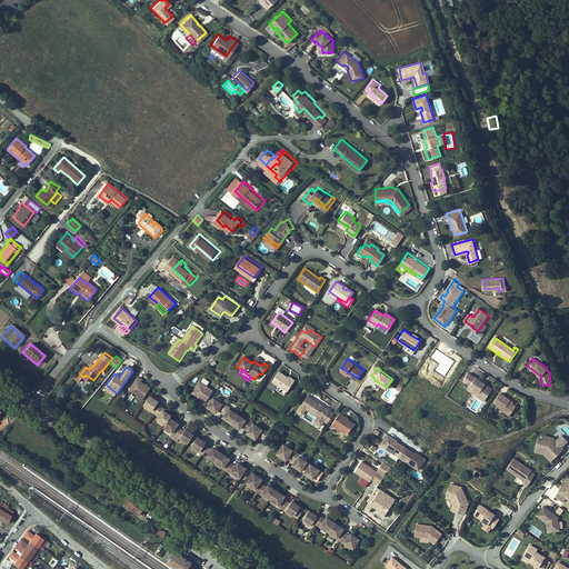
[(277,389),(285,395),(295,379),(289,376),(288,376),(279,370),(272,380),(279,386),(277,389)]
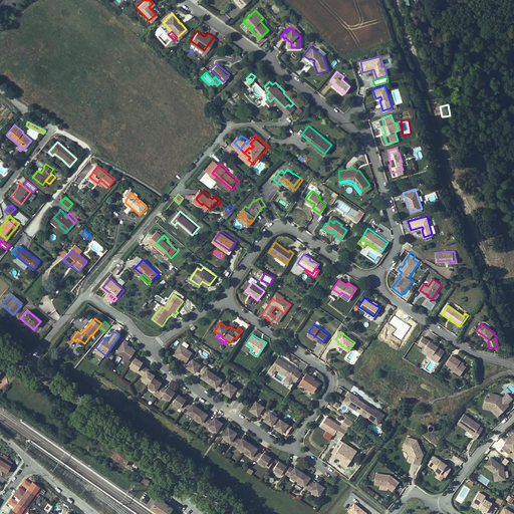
[(431,353),(429,356),(436,361),(443,350),(422,335),(416,343),(423,348),(431,353)]
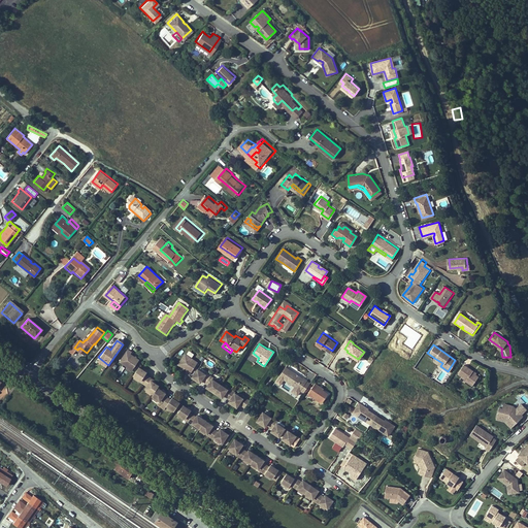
[(79,348),(77,350),(85,356),(87,353),(79,348)]
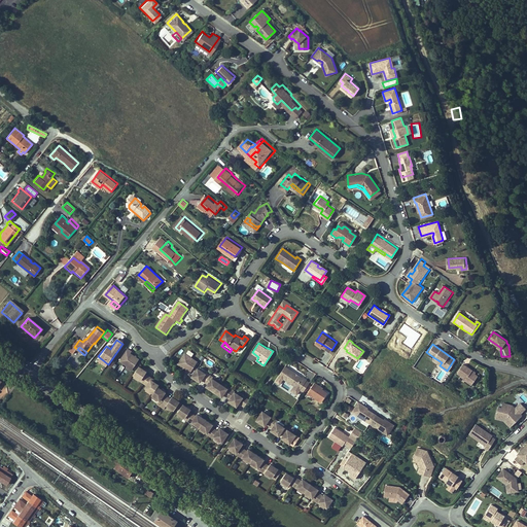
[(131,371),(137,360),(129,354),(130,352),(127,350),(118,361),(126,366),(131,371)]
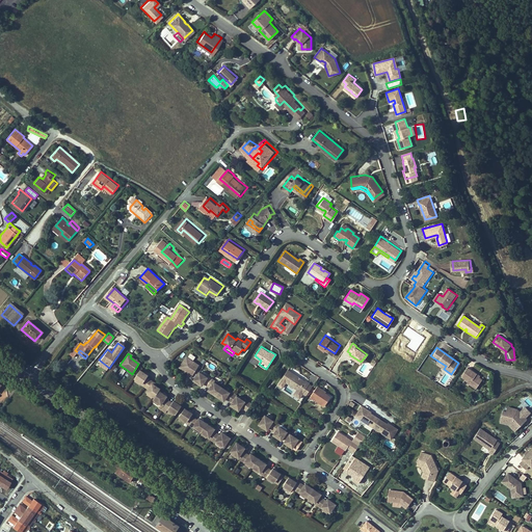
[(190,378),(198,367),(187,357),(180,367),(188,374),(187,375),(190,378)]
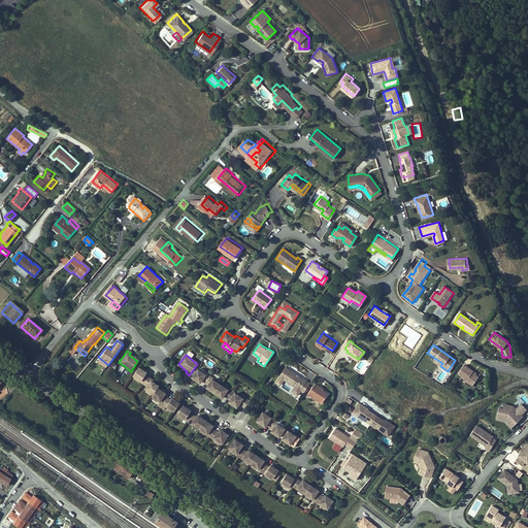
[(95,361),(106,369),(108,365),(98,357),(95,361)]
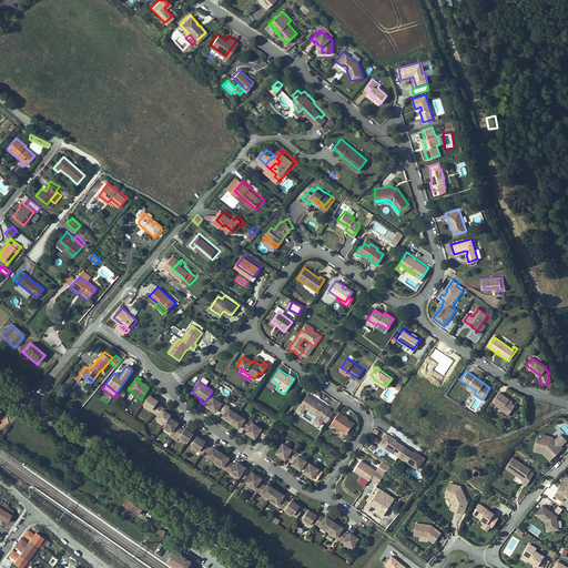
[(467,385),(465,387),(474,394),(476,391),(467,385)]
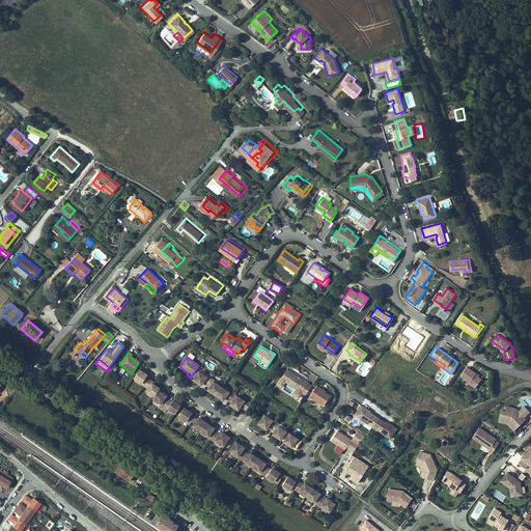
[(468,381),(467,383),(473,387),(479,378),(476,375),(473,373),(474,371),(465,365),(458,374),(463,378),(468,381)]
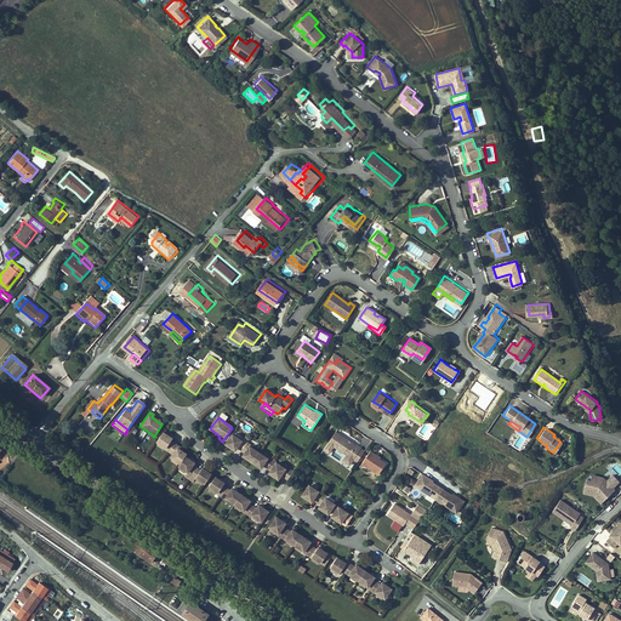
[(357,444),(336,431),(324,449),(330,453),(334,446),(346,455),(343,460),(351,465),(354,460),(357,462),(365,450),(362,448),(362,446),(357,443),(357,444)]
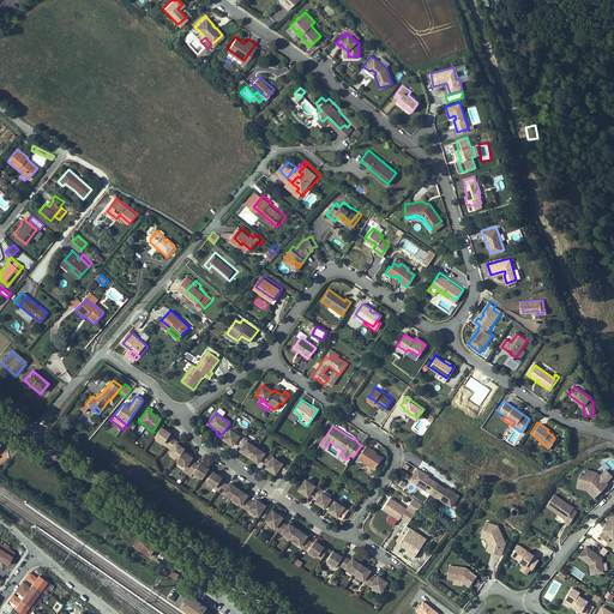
[(174,440),(169,438),(172,435),(162,429),(156,438),(157,439),(162,443),(166,445),(164,445),(168,449),(174,440)]
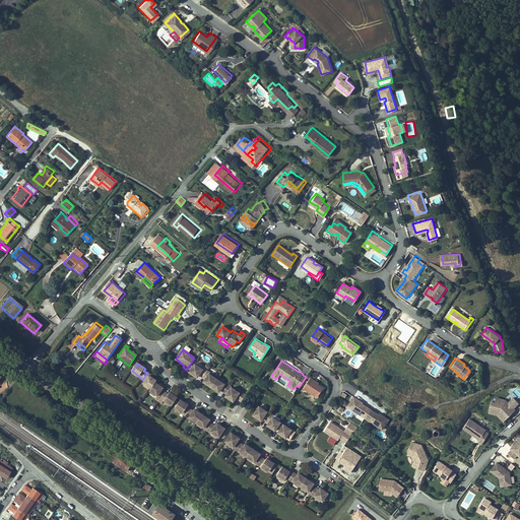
[(202,380),(207,373),(204,371),(203,372),(195,367),(190,375),(198,380),(199,378),(202,380)]
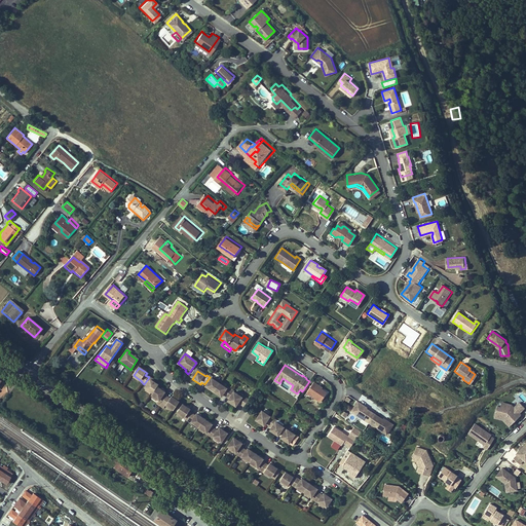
[(158,386),(151,381),(152,379),(149,377),(144,384),(147,386),(146,388),(148,390),(152,393),(153,393),(157,388),(158,386)]
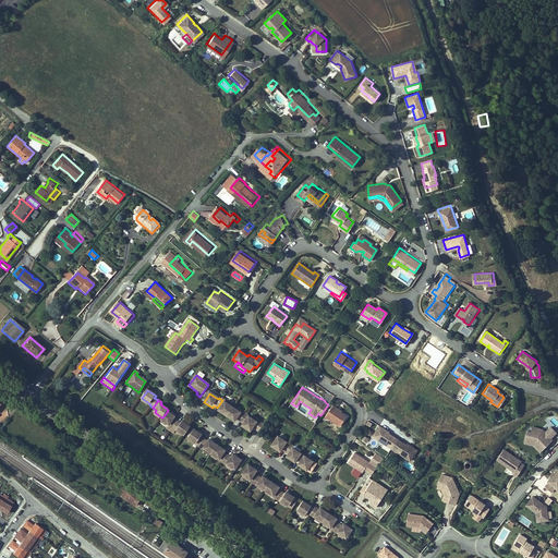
[(233,409),(226,403),(226,402),(222,400),(217,408),(221,410),(219,412),(228,417),(233,409)]
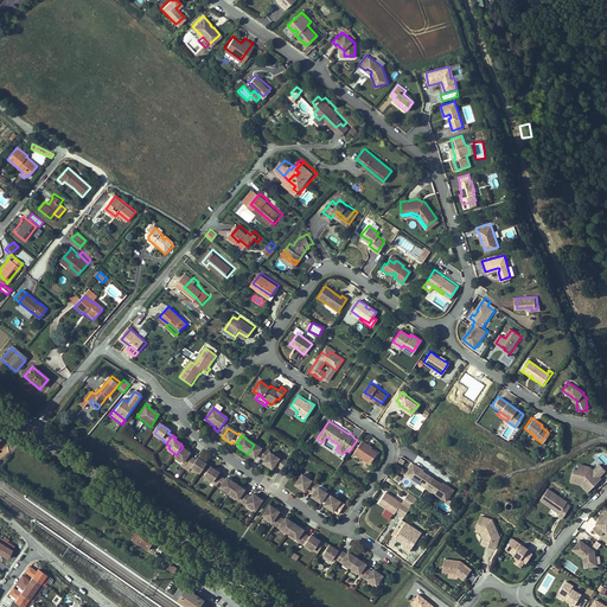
[(464,457),(473,441),(466,436),(457,451),(464,457)]
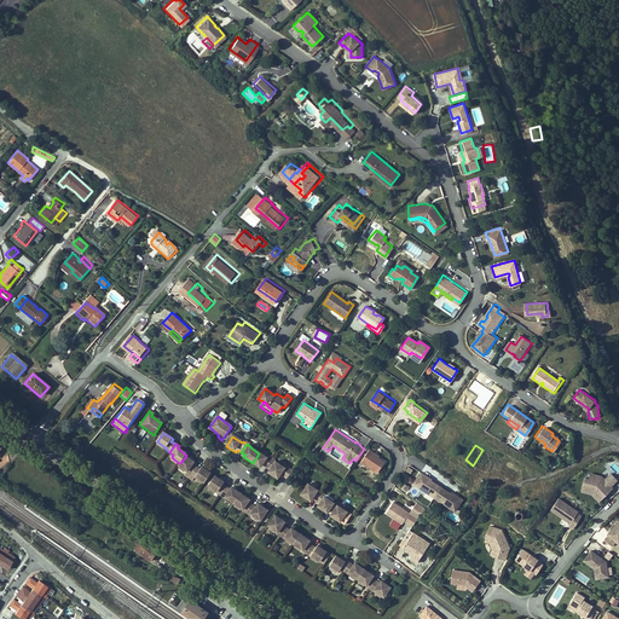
[(369,466),(379,472),(386,461),(379,456),(374,452),(374,451),(370,449),(362,461),(369,466)]
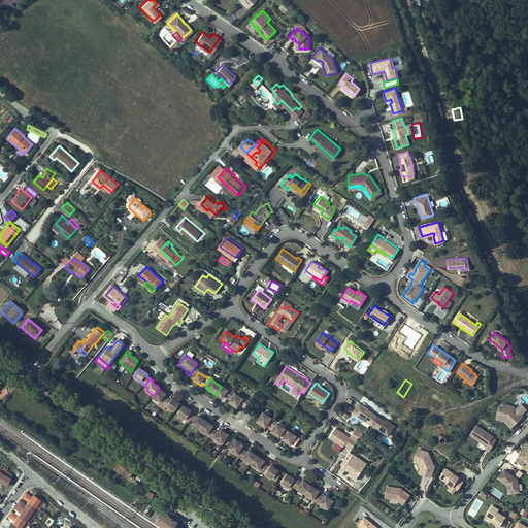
[(228,400),(233,393),(229,391),(229,392),(221,387),(216,395),(223,400),(225,398),(228,400)]
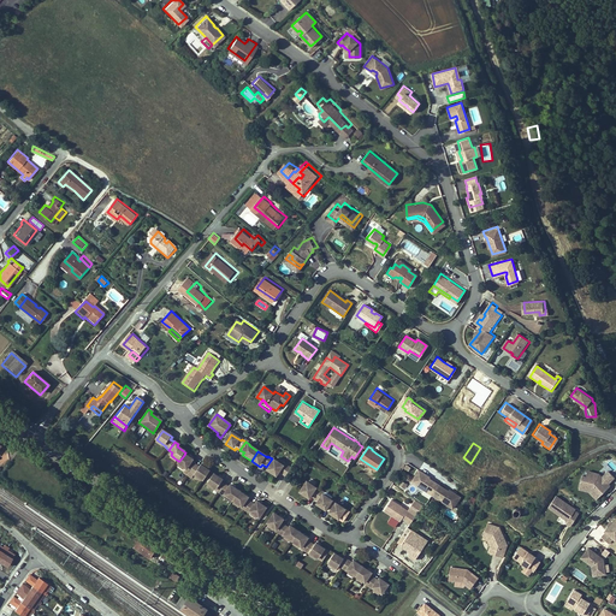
[(196,466),(191,463),(194,461),(184,455),(179,461),(178,465),(184,468),(187,471),(187,472),(190,474),(196,466)]
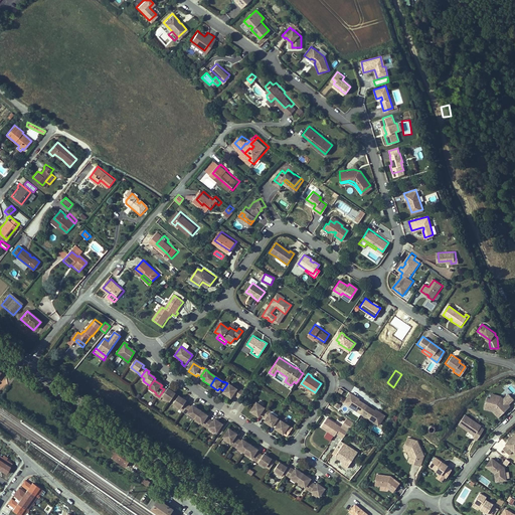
[(238,390),(227,383),(222,390),(225,392),(224,394),(228,396),(229,395),(233,397),(238,390)]
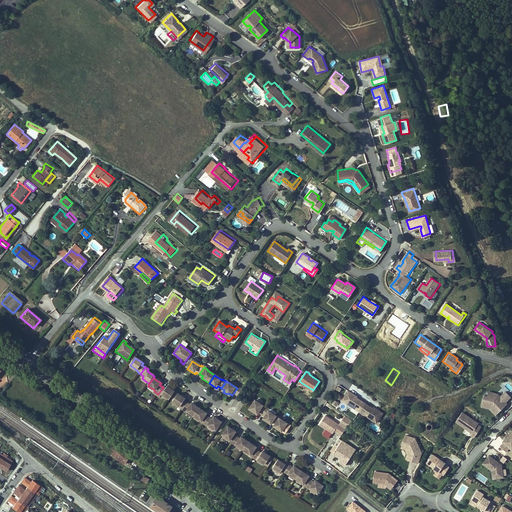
[(419,385),(429,391),(431,388),(421,382),(419,385)]
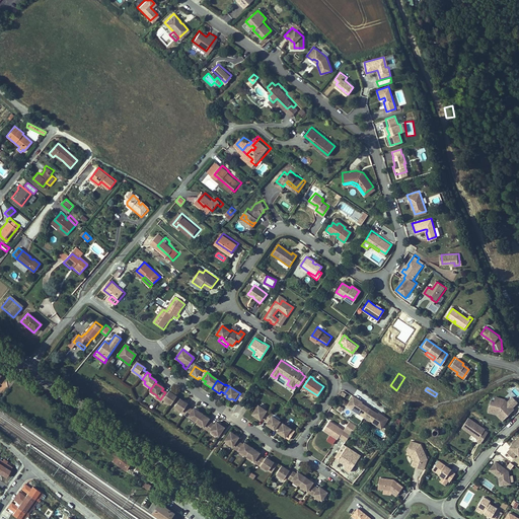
[(171,406),(177,397),(169,392),(168,394),(165,392),(160,399),(163,401),(164,400),(165,401),(169,404),(171,406)]
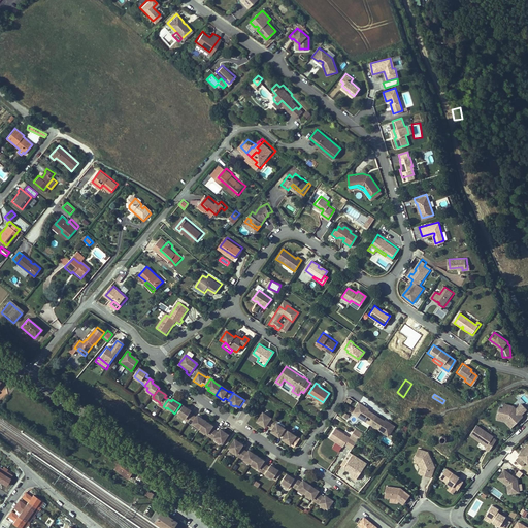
[(376,416),(368,410),(365,408),(366,407),(359,402),(353,411),(363,419),(365,418),(371,422),(376,416)]
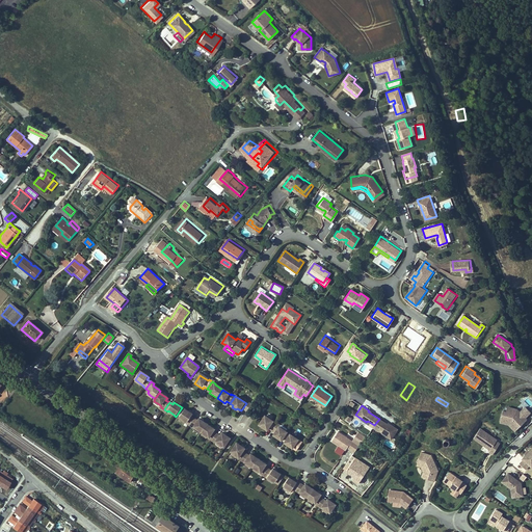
[(525,419),(523,417),(529,411),(524,406),(517,411),(515,408),(514,408),(506,406),(504,411),(501,410),(499,419),(498,421),(507,423),(513,430),(515,428),(523,421),(525,419)]
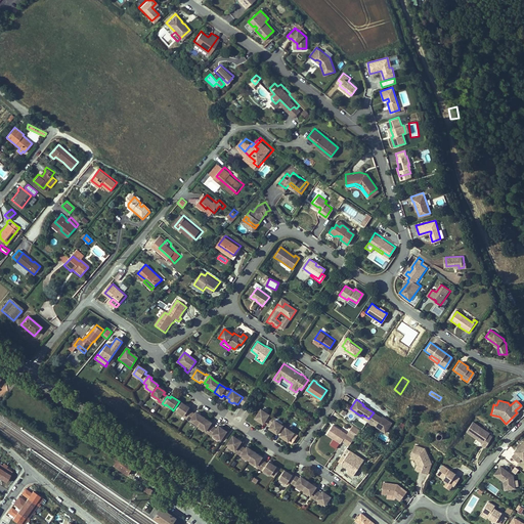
[(192,412),(189,410),(191,407),(183,402),(178,409),(180,411),(185,415),(186,416),(185,417),(188,419),(192,412)]
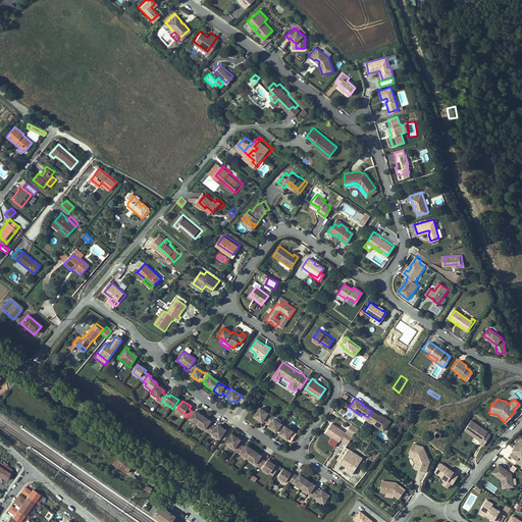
[(266,424),(271,417),(259,410),(255,417),(259,420),(258,421),(262,424),(263,422),(266,424)]
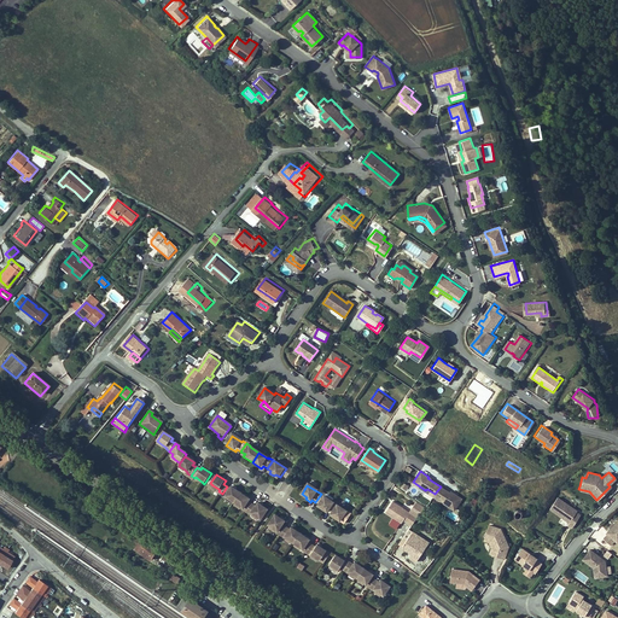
[(235,501),(242,493),(233,487),(232,489),(227,487),(222,494),(227,496),(227,495),(228,496),(233,500),(235,501)]
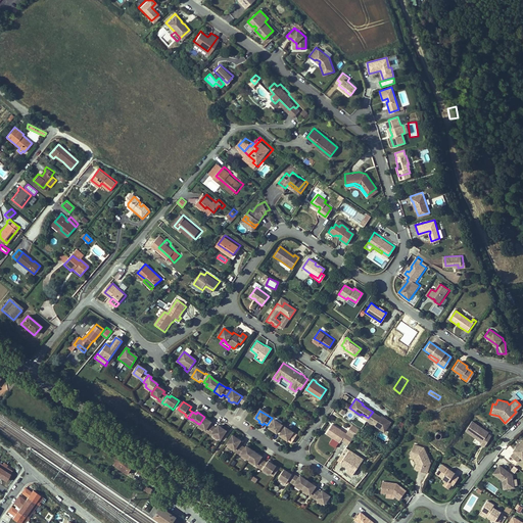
[(381,417),(373,412),(368,418),(375,422),(373,424),(384,431),(390,422),(384,418),(383,419),(381,417)]
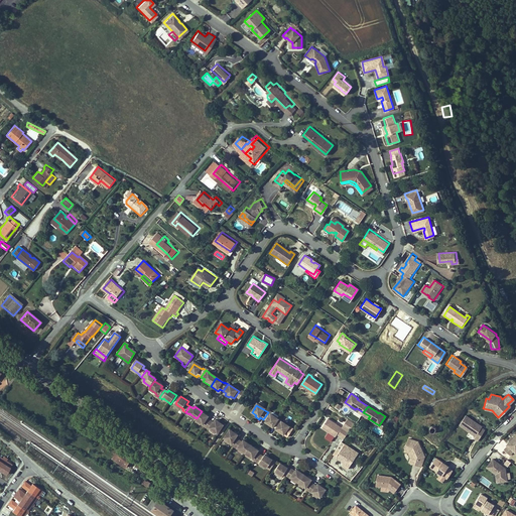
[(211,421),(208,418),(210,416),(202,411),(197,418),(200,420),(204,423),(205,424),(204,425),(207,427),(211,421)]
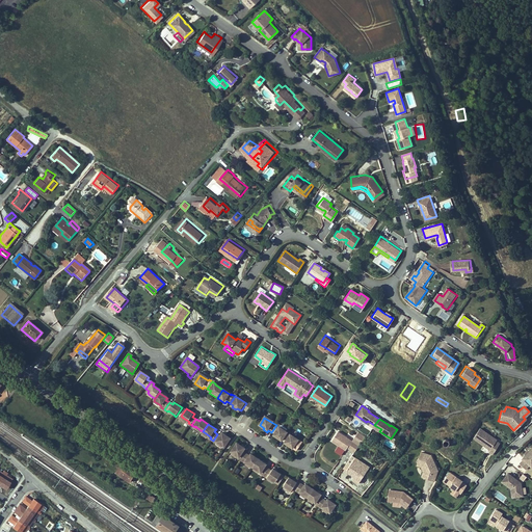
[(287,433),(278,428),(280,427),(276,425),(271,432),(275,434),(273,436),(282,442),(283,440),(287,433)]
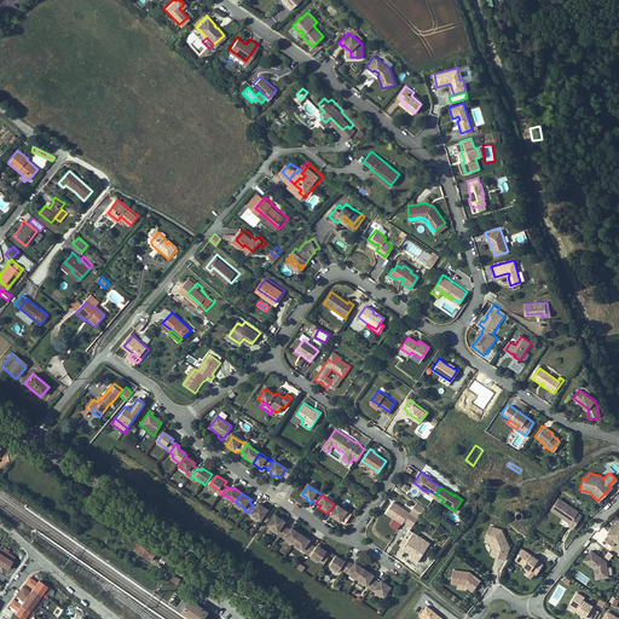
[(582,515),(578,513),(578,512),(559,499),(551,510),(571,522),(570,526),(574,528),(582,515)]
